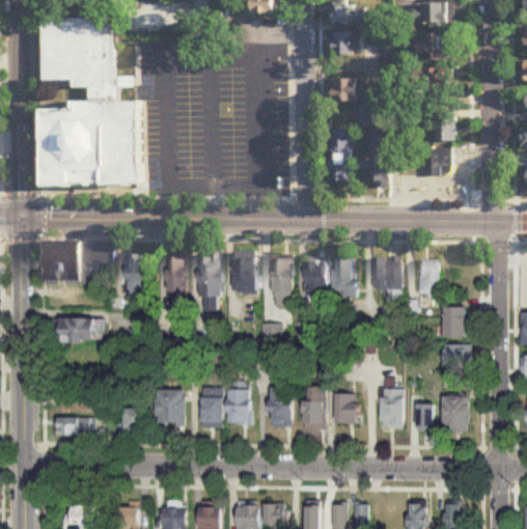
[(244,0),(245,14),(277,14),(277,0),(244,0)]
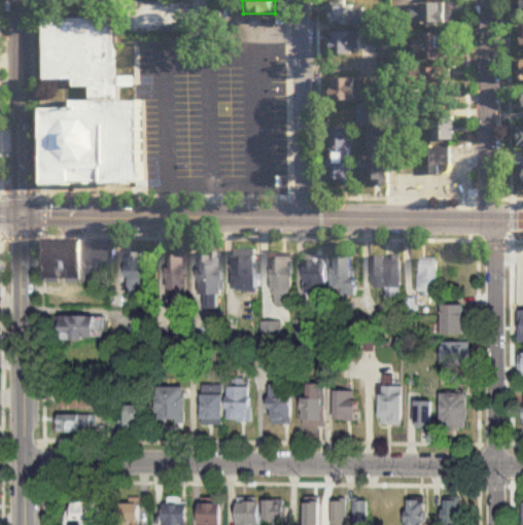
[(365,25),(365,3),(325,3),(325,25),(365,25)]
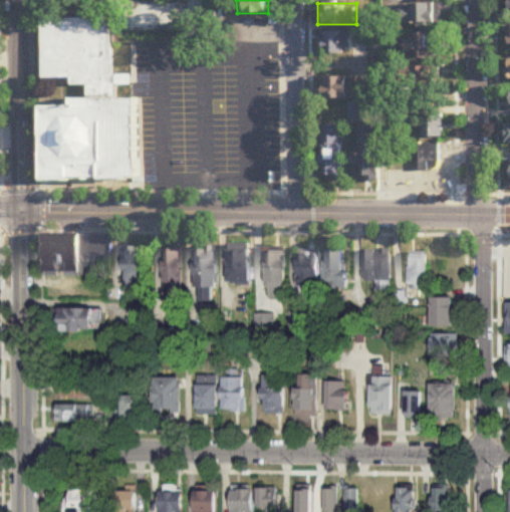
[(389,3),(389,23),(435,24),(435,4),(389,3)]
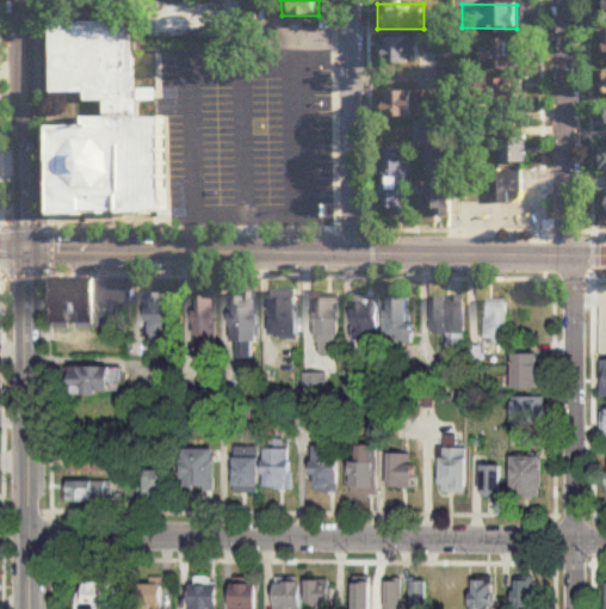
[(160,214),(159,117),(131,117),(129,20),(45,23),(47,93),(80,93),(80,102),(99,102),(99,117),(80,117),(80,128),(44,129),(45,215),(160,214)]
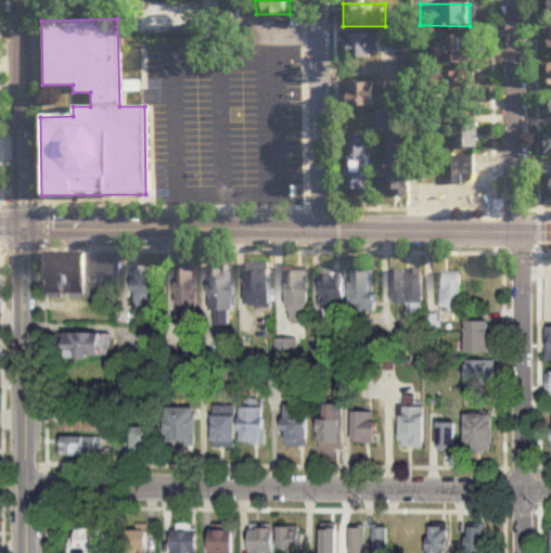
[(379,34),(346,34),(346,56),(379,56),(379,34)]
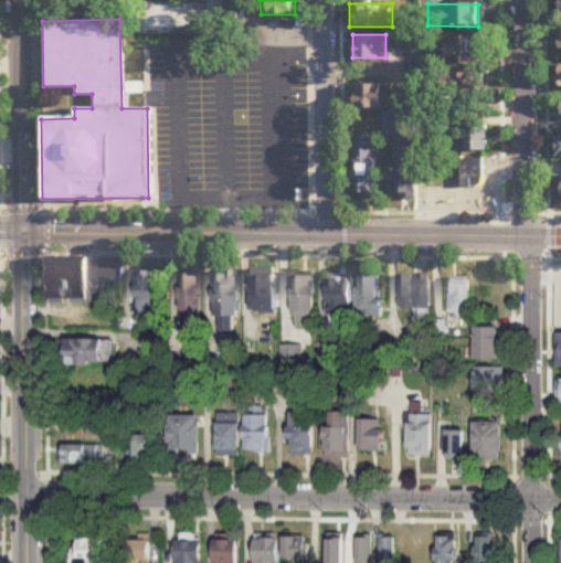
[(444,64),(478,64),(478,36),(444,36),(444,64)]
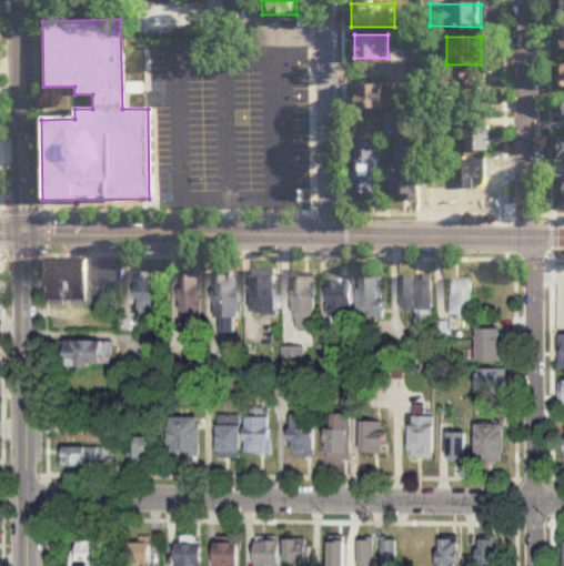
[(484,73),(443,73),(443,95),(484,95),(484,73)]
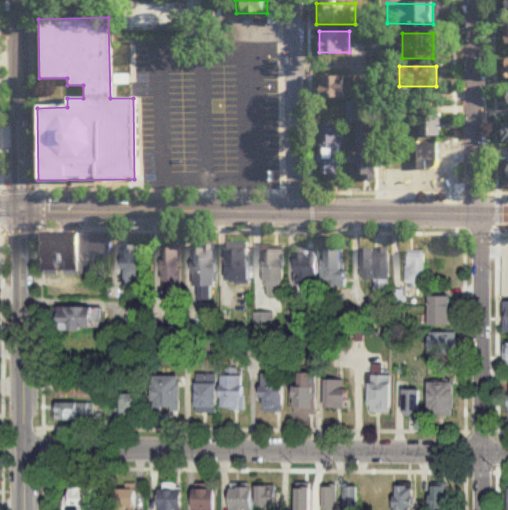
[(320,98),(354,98),(354,77),(320,77),(320,98)]
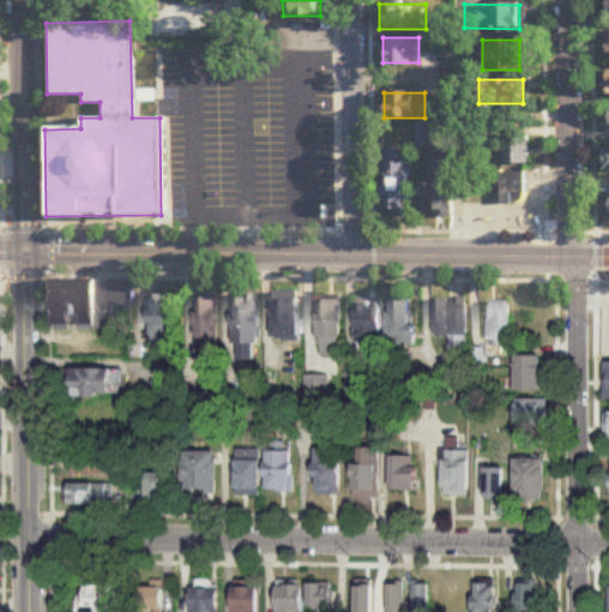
[(414,148),(428,148),(428,123),(414,123),(414,148)]
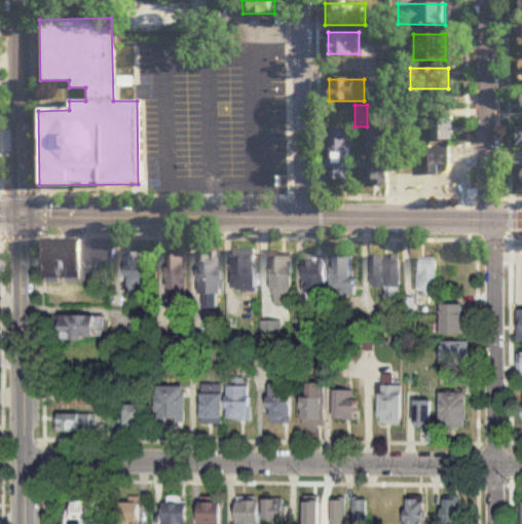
[(429,141),(450,141),(450,117),(429,117),(429,141)]
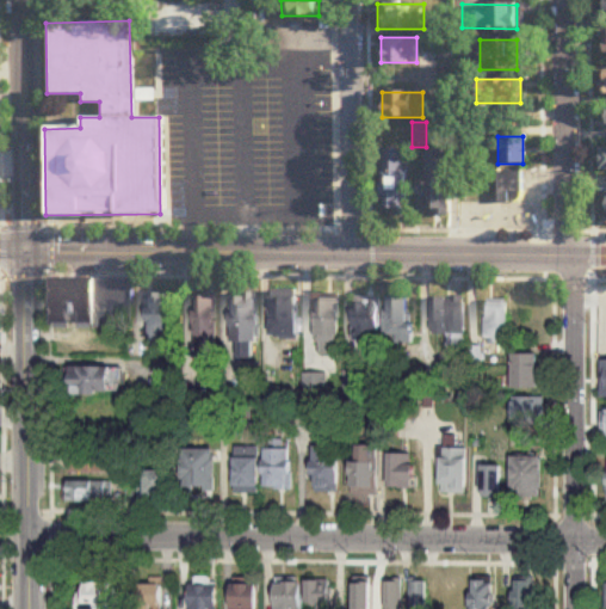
[(379,210),(406,210),(406,148),(379,148),(379,210)]
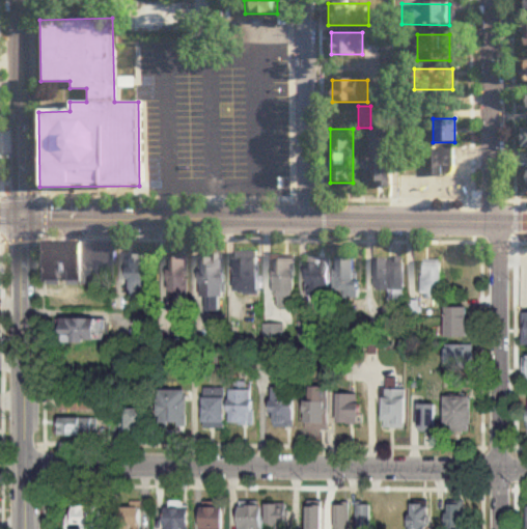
[(362,163),(362,187),(388,187),(388,135),(368,135),(368,163),(362,163)]
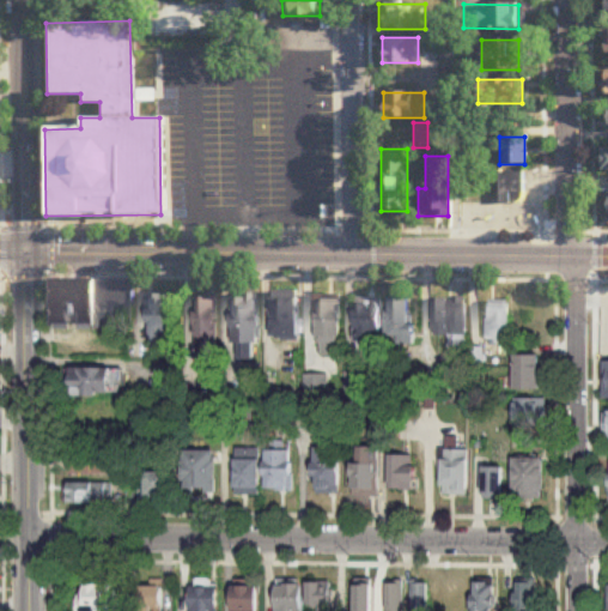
[(497,201),(520,201),(520,173),(497,173),(497,201)]
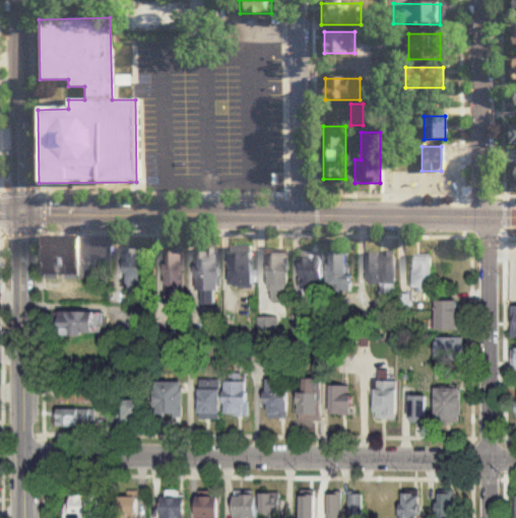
[(39,275),(76,276),(77,258),(99,259),(108,259),(109,238),(40,237),(39,275)]
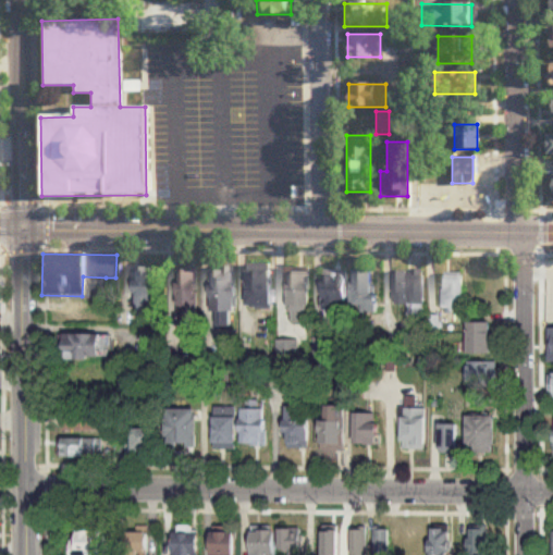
[(231,268),(208,268),(208,310),(231,310),(231,268)]
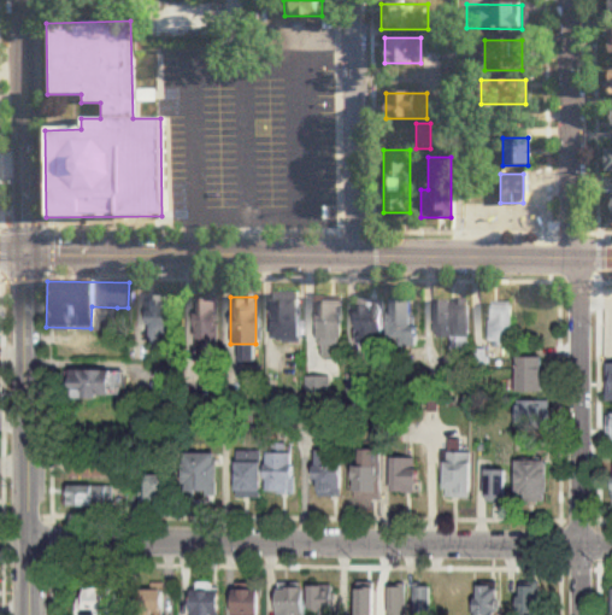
[(168,298),(143,298),(143,347),(168,347),(168,298)]
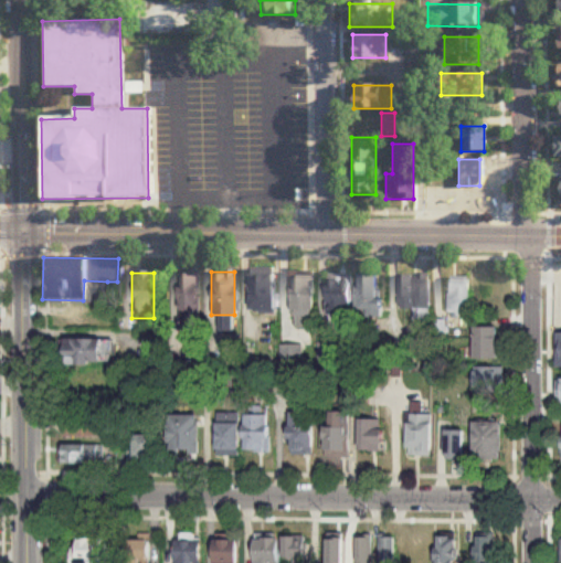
[(196,317),(196,274),(177,274),(177,317),(196,317)]
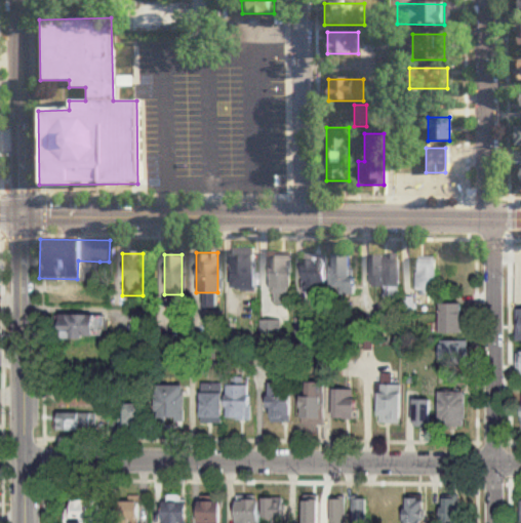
[(252,255),(229,255),(229,287),(252,287),(252,255)]
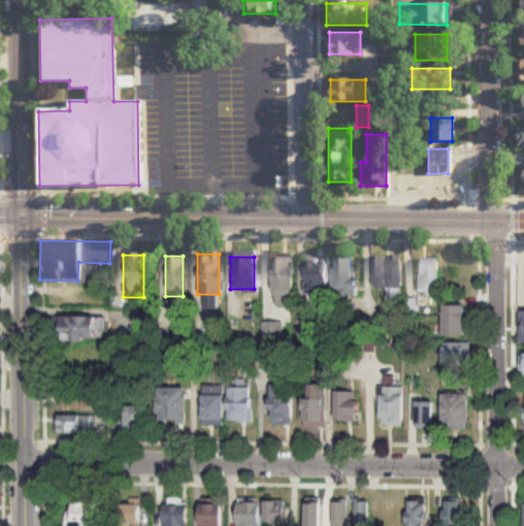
[(303,292),(325,292),(325,257),(303,257),(303,292)]
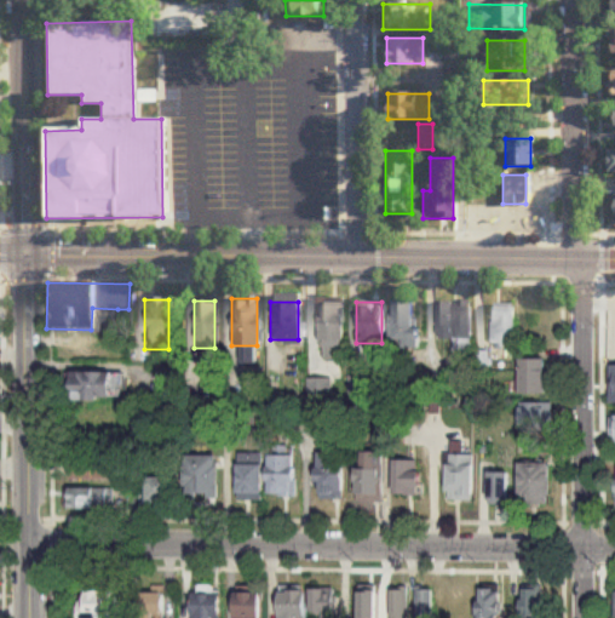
[(436,302),(436,336),(450,336),(450,349),(469,349),(469,302),(436,302)]
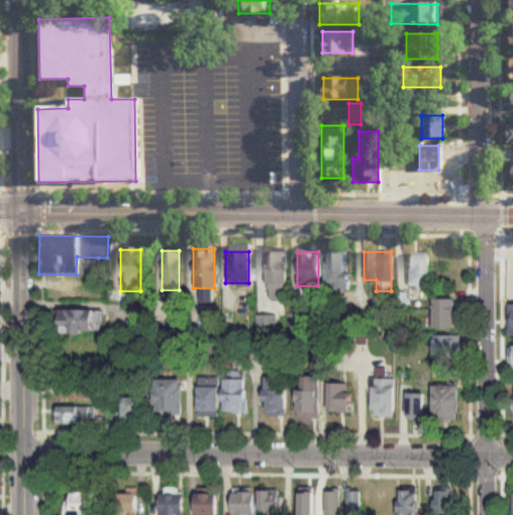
[(284,252),(266,252),(266,298),(283,298),(284,252)]
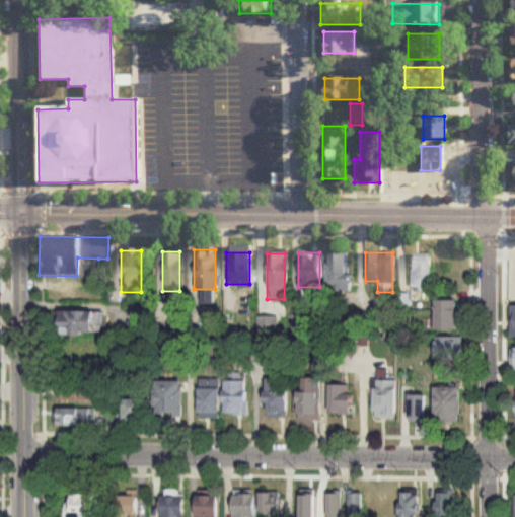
[(347,290),(347,253),(325,253),(325,290),(347,290)]
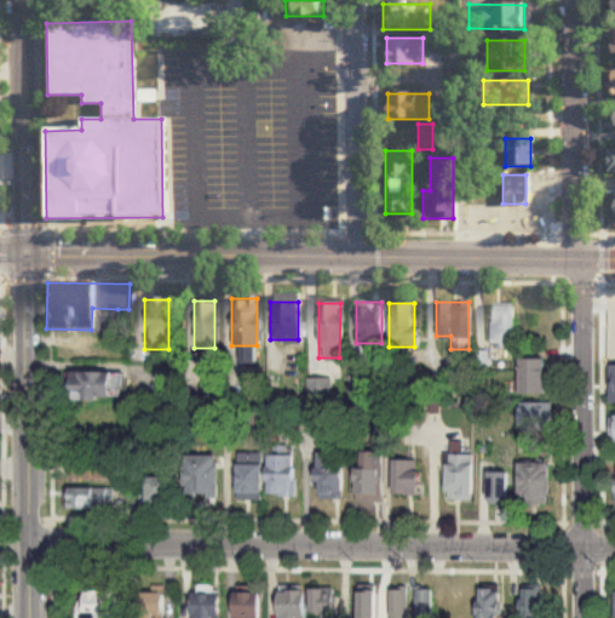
[(512,305),(489,305),(489,344),(512,344),(512,305)]
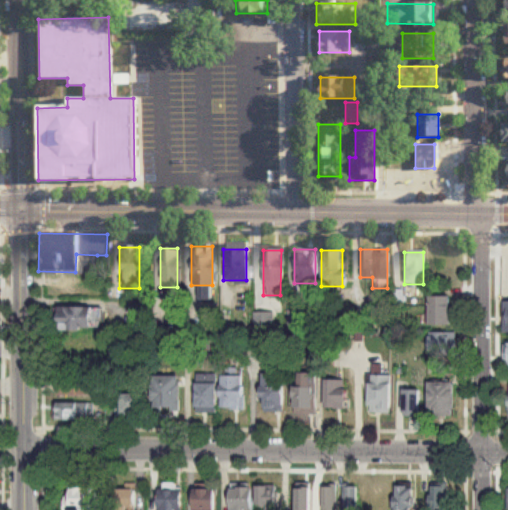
[(426,296),(426,323),(453,323),(453,305),(448,305),(448,296),(426,296)]
